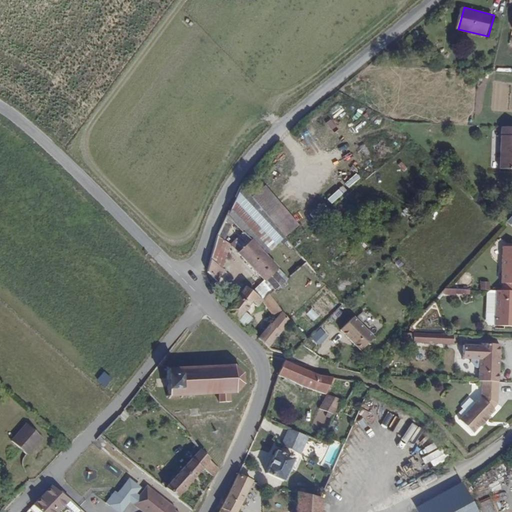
[(511,169),(511,127),(502,127),(500,169),(511,169)]
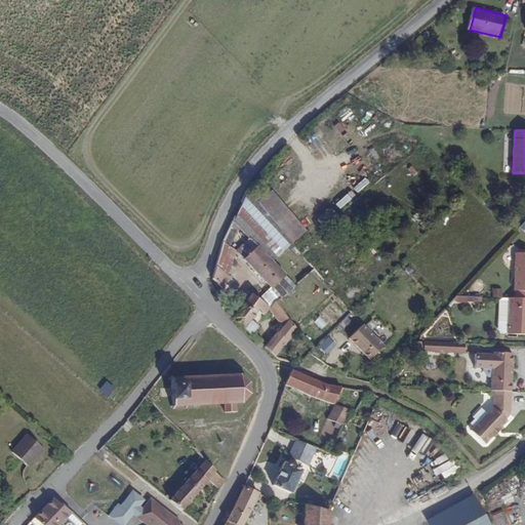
[(256,231),(271,217),(248,189),(235,215),(239,217),(238,223),(256,231)]
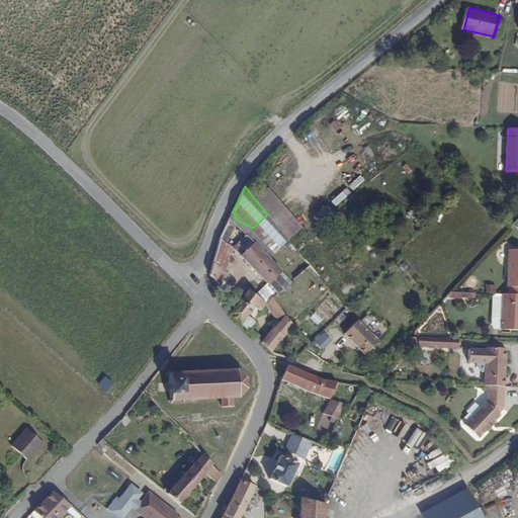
[(225,246),(226,242),(226,238),(235,220),(236,214),(232,212),(224,231),(217,249),(228,257),(231,252),(225,246)]
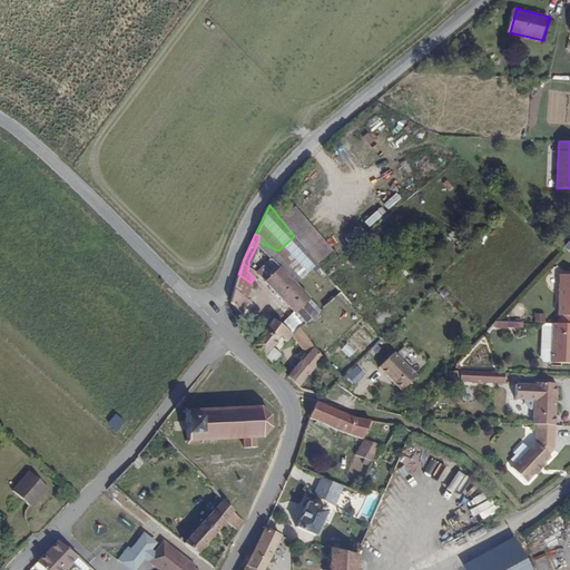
[(324,272),(294,236),(278,251),(272,257),(287,274),(292,271),(297,277),(293,281),(302,290),(324,272)]
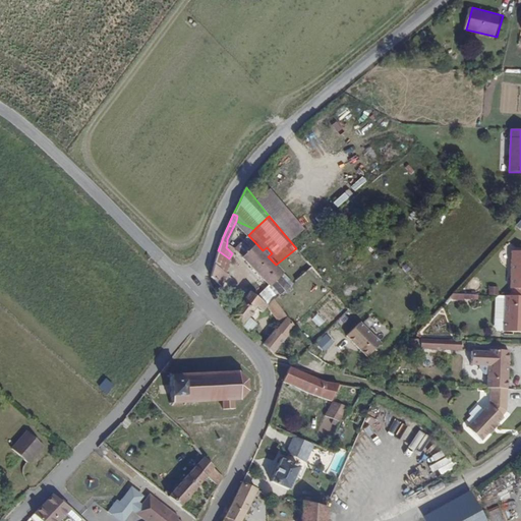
[(268,256),(272,253),(267,247),(263,250),(248,235),(247,233),(233,246),(268,286),(255,297),(262,302),(266,306),(274,299),(283,290),(275,280),(283,273),(276,265),(268,256)]
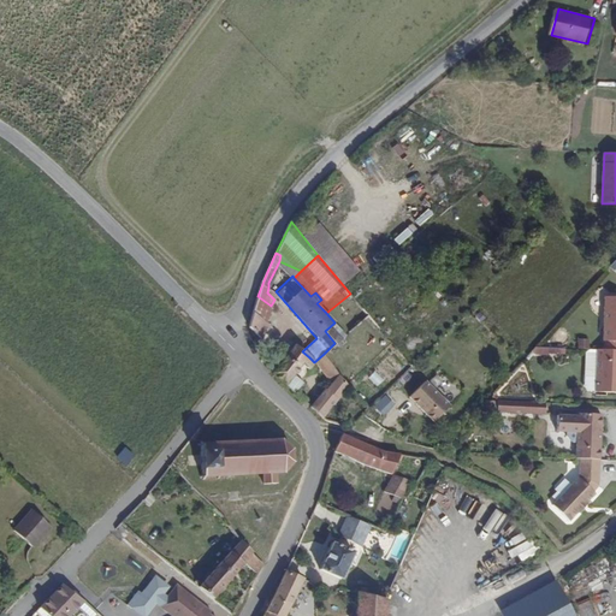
[(615,294),(605,294),(602,343),(604,343),(604,349),(615,349),(615,294)]
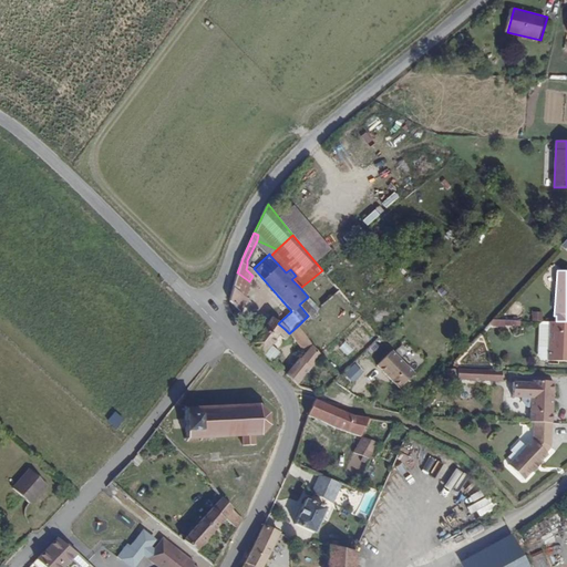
[(245,294),(251,284),(249,281),(237,272),(234,285),(245,294)]
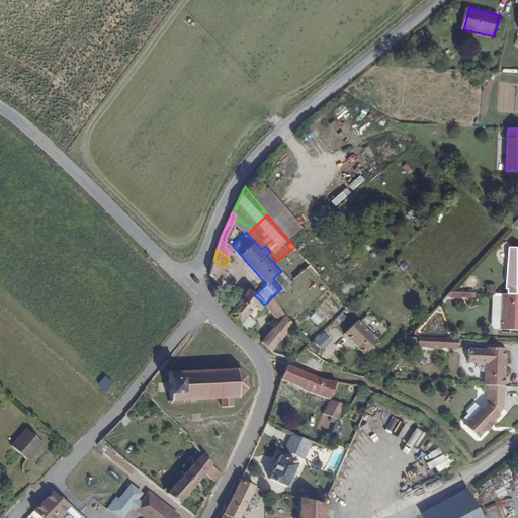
[(228,271),(224,268),(213,260),(209,271),(222,280),(228,271)]
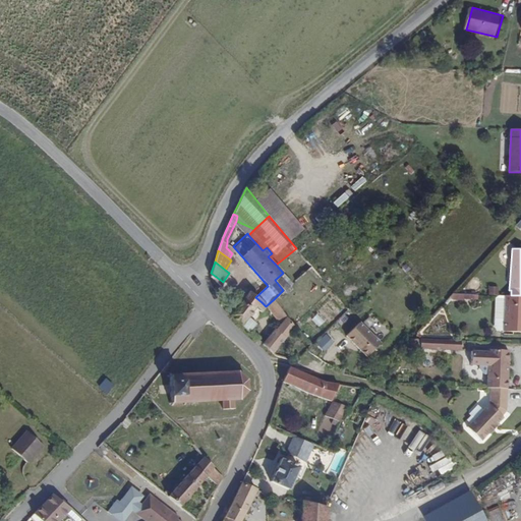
[(266,306),(262,302),(255,297),(248,291),(230,311),(231,313),(250,331),(256,322),(248,313),(255,306),(259,311),(266,306)]
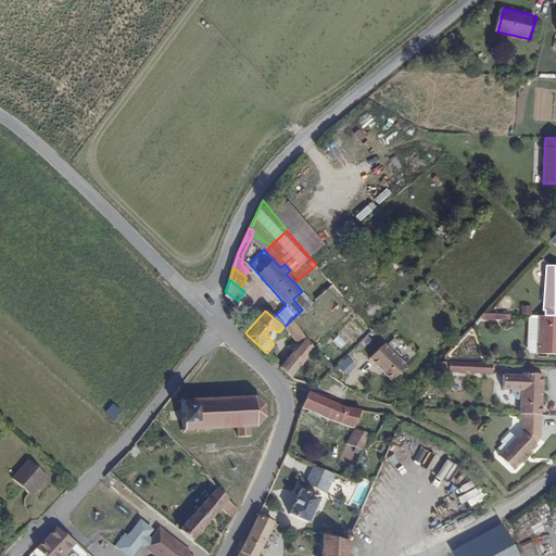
[(539,339),(540,315),(528,314),(527,338),(539,339)]
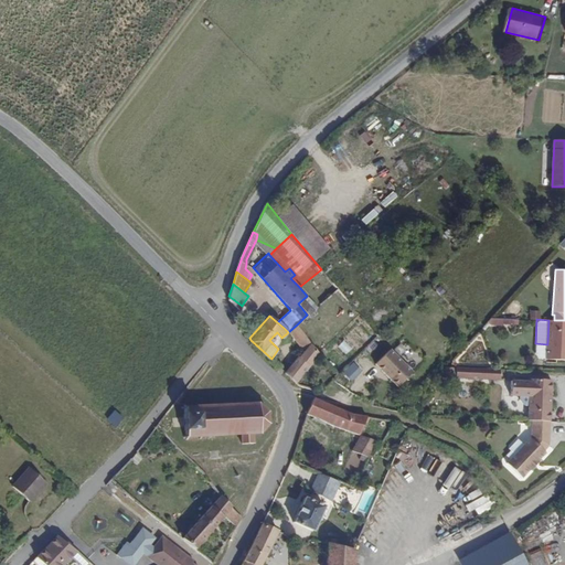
[(564,360),(564,320),(554,320),(548,320),(547,344),(547,360),(564,360)]
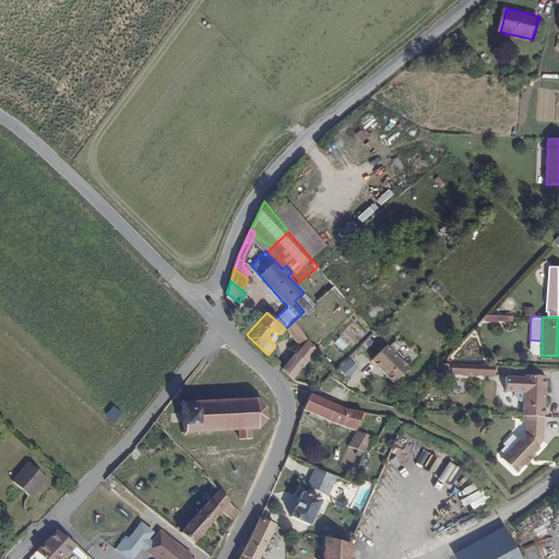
[(317,354),(294,321),(285,329),(287,331),(300,348),(282,367),(289,376),(293,377),(317,354)]
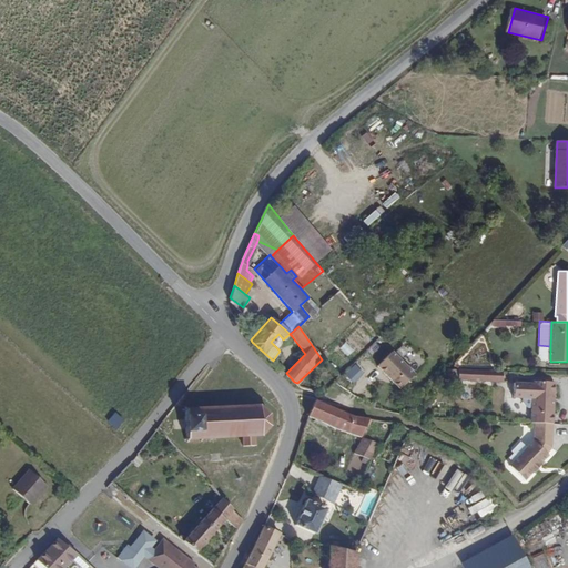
[(414,372),(393,348),(377,363),(399,386),(414,372)]
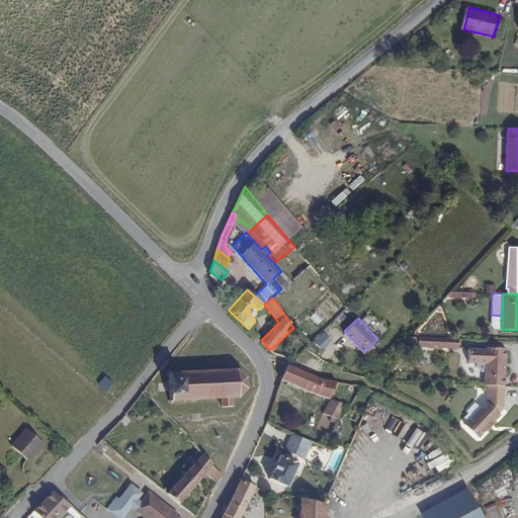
[(458,347),(458,338),(419,335),(419,344),(458,347)]
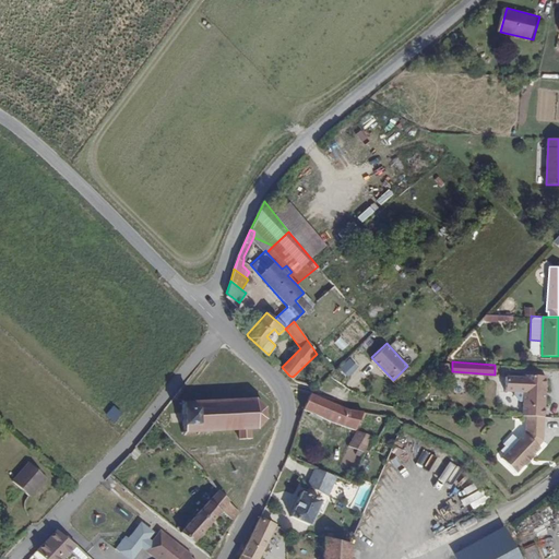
[(546,417),(547,376),(526,376),(526,378),(508,377),(508,392),(516,392),(516,395),(521,401),(525,401),(524,416),(525,416),(545,417),(546,417)]
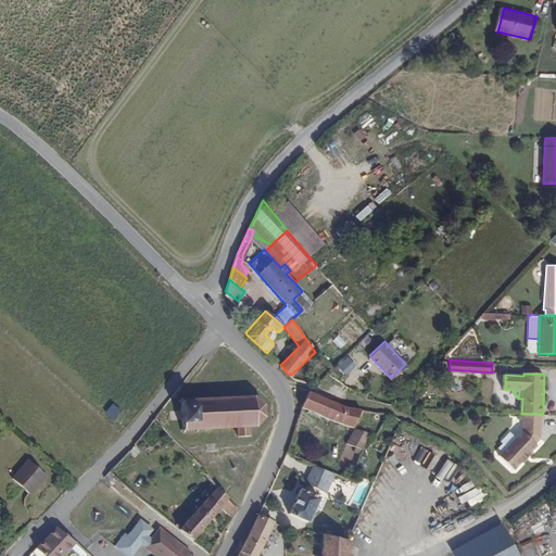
[(363,409),(308,392),(302,406),(310,408),(357,422),(363,409)]
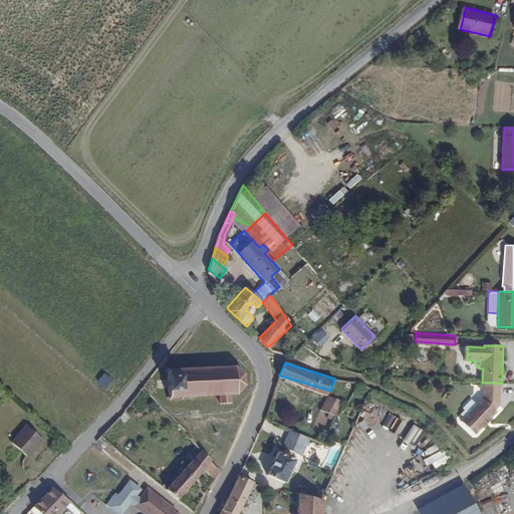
[(245,389),(244,380),(244,376),(232,370),(186,370),(186,369),(184,368),(183,368),(182,368),(180,370),(172,370),(171,368),(169,367),(168,368),(168,369),(165,369),(166,371),(168,372),(168,394),(165,395),(165,396),(166,398),(167,398),(169,400),(170,401),(171,399),(177,399),(178,400),(181,400),(183,399),(210,397),(216,398),(217,406),(230,406),(230,398),(231,397),(232,397),(237,397),(245,389)]
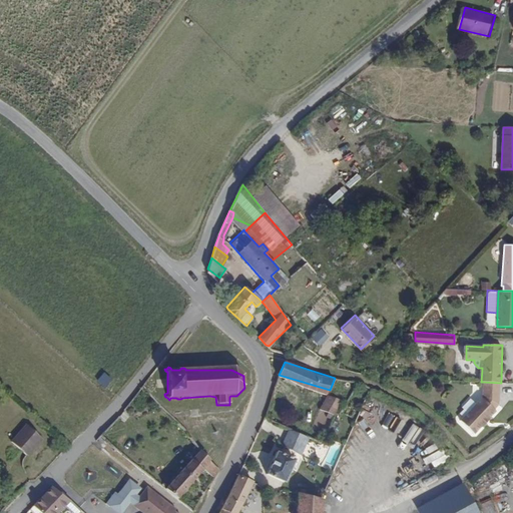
[(282,388),(286,377),(279,375),(275,386),(282,388)]
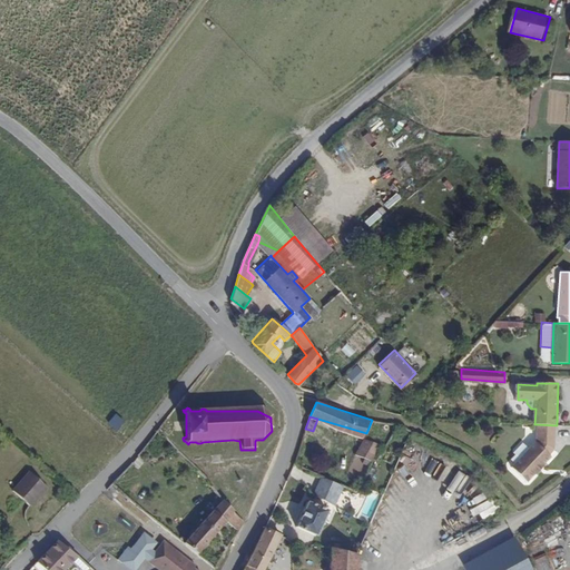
[(527,481),(550,455),(548,454),(553,448),(556,425),(536,424),(536,438),(527,448),(513,462),(510,465),(527,481)]
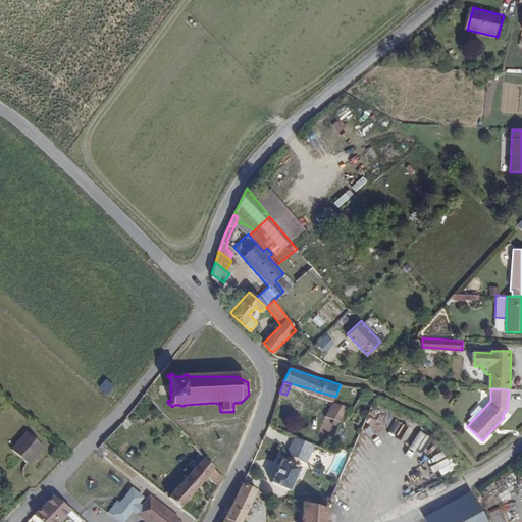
[(331,402),(318,436),(331,441),(345,407),(331,402)]
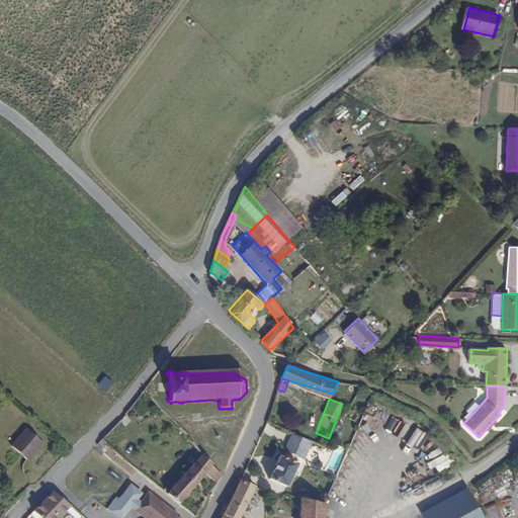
[(466,420),(479,407),(473,402),(465,411),(466,413),(463,417),(466,420)]
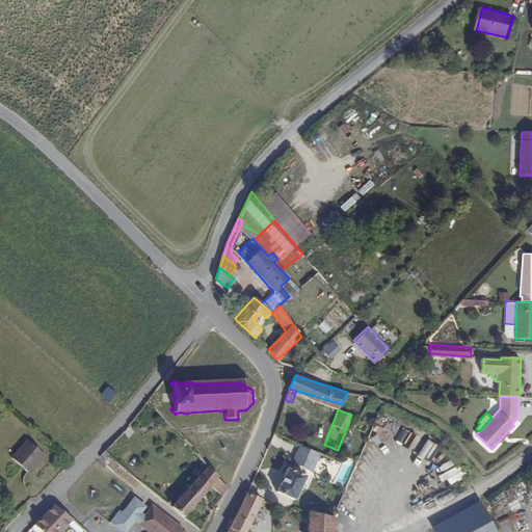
[(24,471),(42,452),(33,445),(24,435),(6,454),(24,471)]
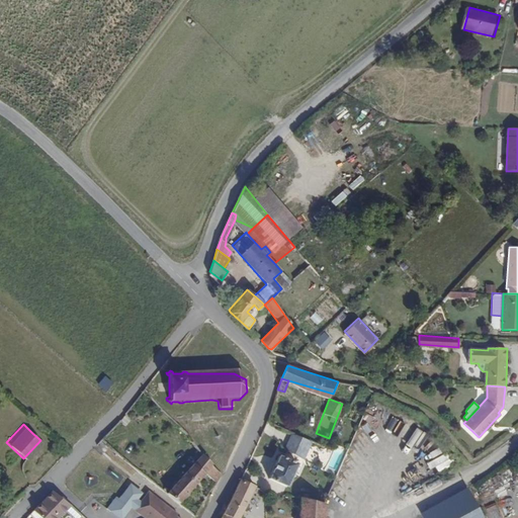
[(288,482),(297,458),(307,436),(292,431),(283,454),(278,452),(270,475),(288,482)]
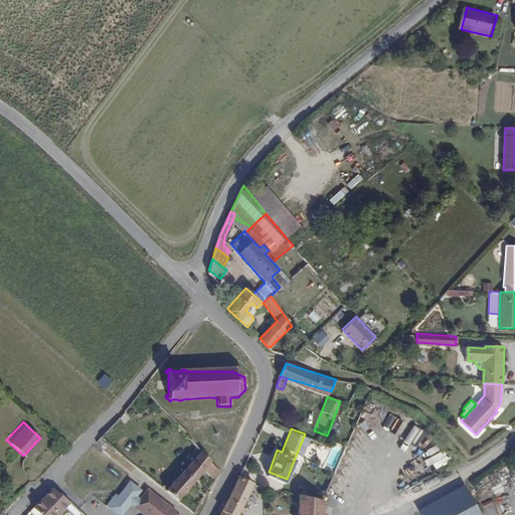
[(197,446),(191,438),(186,443),(192,450),(197,446)]
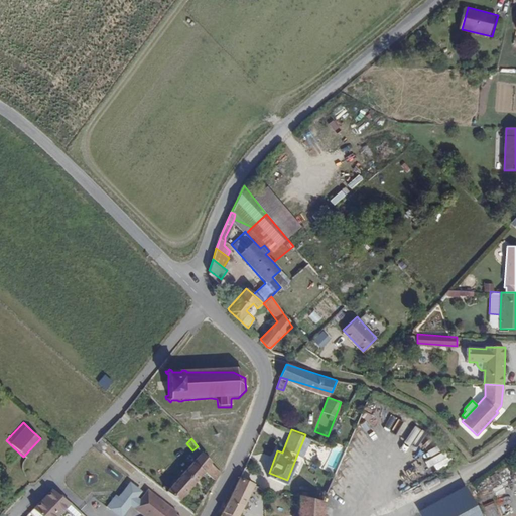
[(175,499),(203,471),(214,481),(221,471),(212,463),(212,460),(201,449),(164,490),(175,499)]
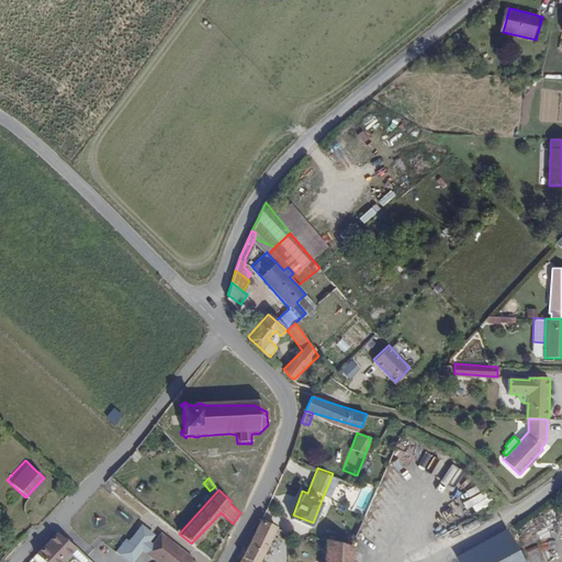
[(266,547),(274,530),(290,537),(290,530),(262,518),(260,521),(240,558),(249,561),(257,561),(261,555),(265,558),(269,548),(266,547)]
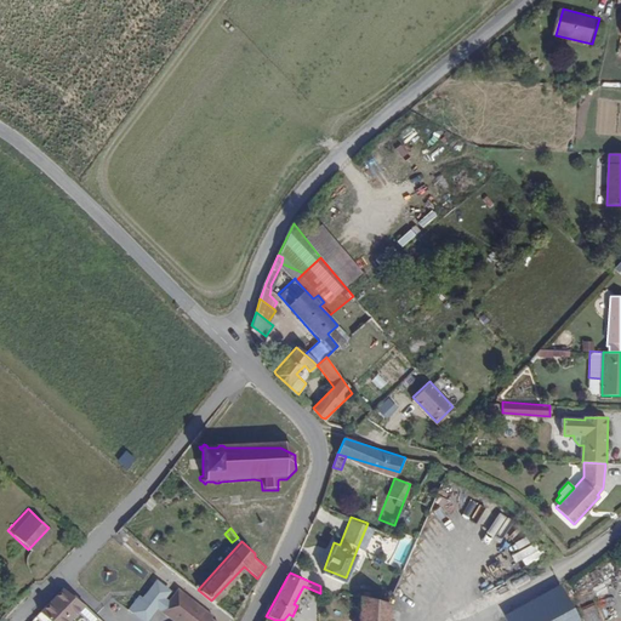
[(169,602),(164,598),(167,593),(154,584),(143,599),(132,613),(142,620),(144,620),(157,608),(160,611),(169,602)]
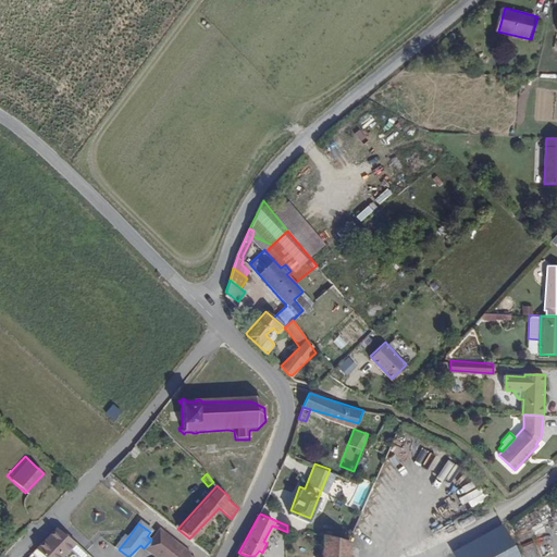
[(520,556),(502,524),(465,546),(454,553),(455,556),(520,556)]
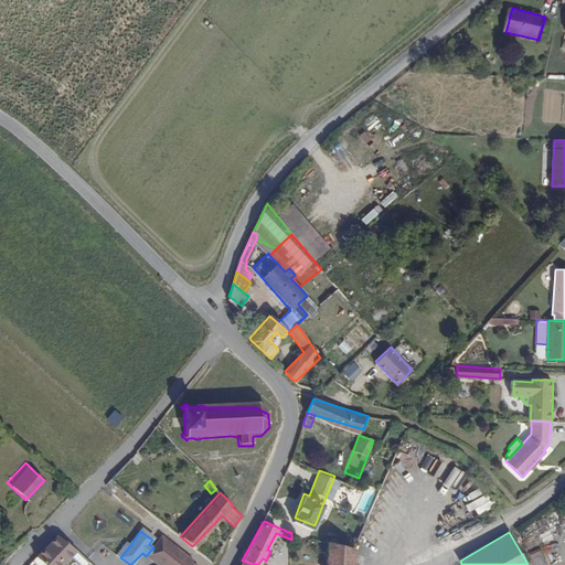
[(62,564),(70,557),(76,552),(57,534),(31,562),(34,564),(62,564)]
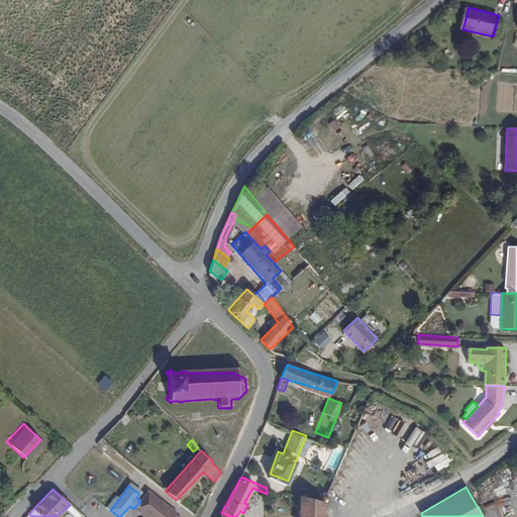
[(180,516),(175,511),(147,491),(140,501),(133,509),(143,516),(180,516)]
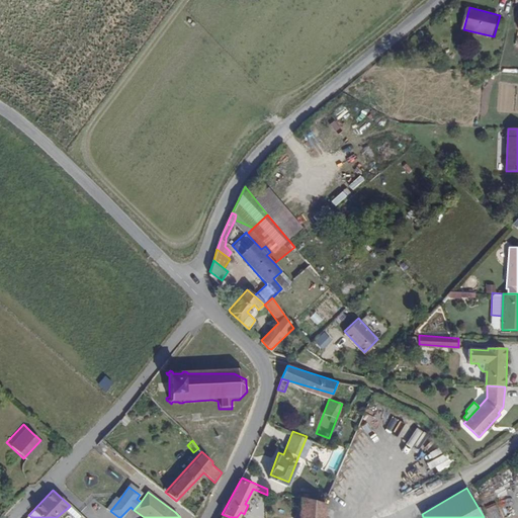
[(325,517),(327,499),(315,496),(303,493),(300,517),(295,517),(325,517)]
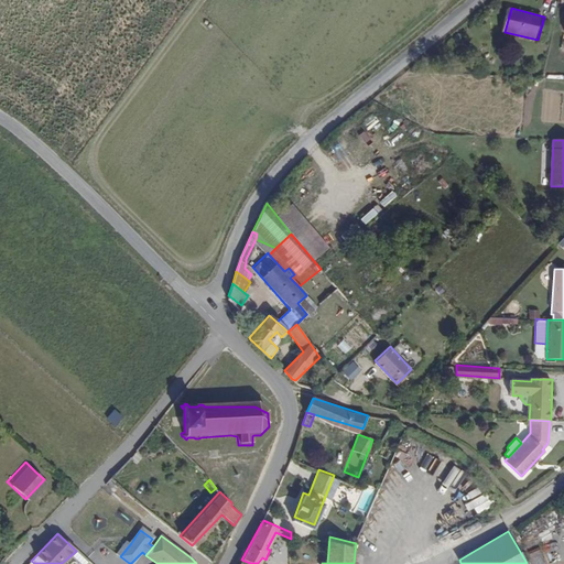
[(120,556),(130,544),(126,541),(116,553),(119,557),(120,556)]
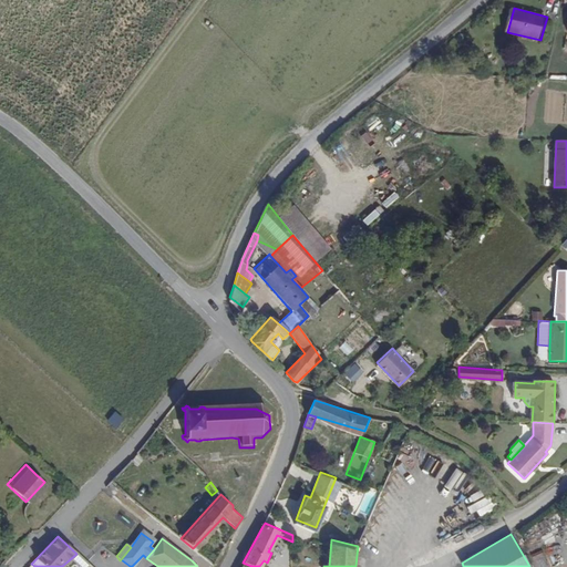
[(85,566),(88,565),(76,554),(70,559),(78,566),(85,566)]
